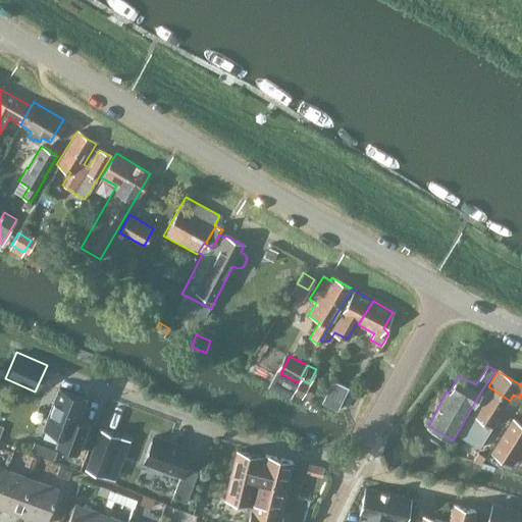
[(332,379),(321,403),(336,410),(348,387),(332,379)]
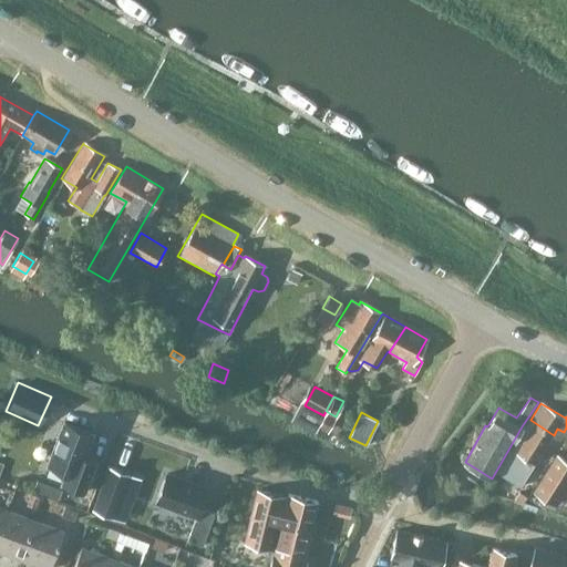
[(521,488),(554,435),(531,420),(497,474),(521,488)]
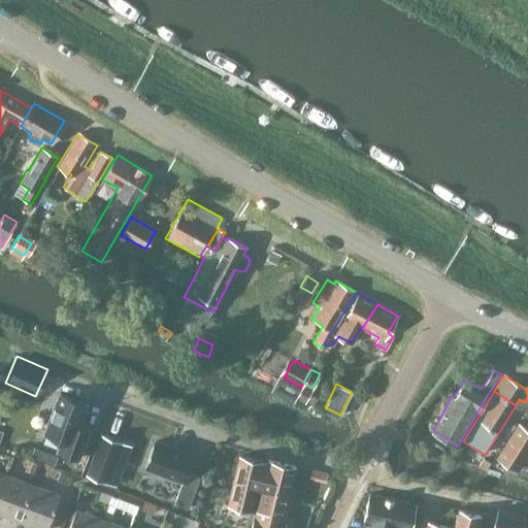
[(79,460),(90,431),(78,427),(87,404),(59,395),(44,433),(62,440),(58,452),(79,460)]
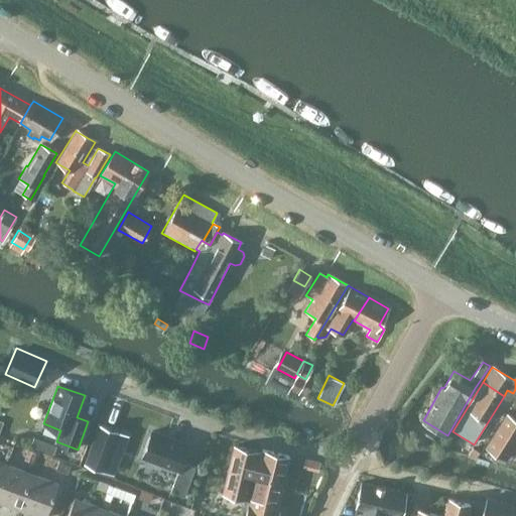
[(515,417),(508,413),(487,447),(499,455),(503,459),(511,445),(515,448),(515,417)]
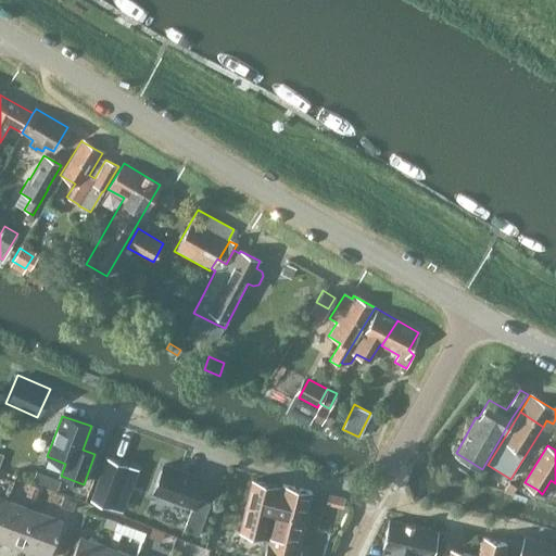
[(105,457),(89,498),(111,506),(126,466),(105,457)]
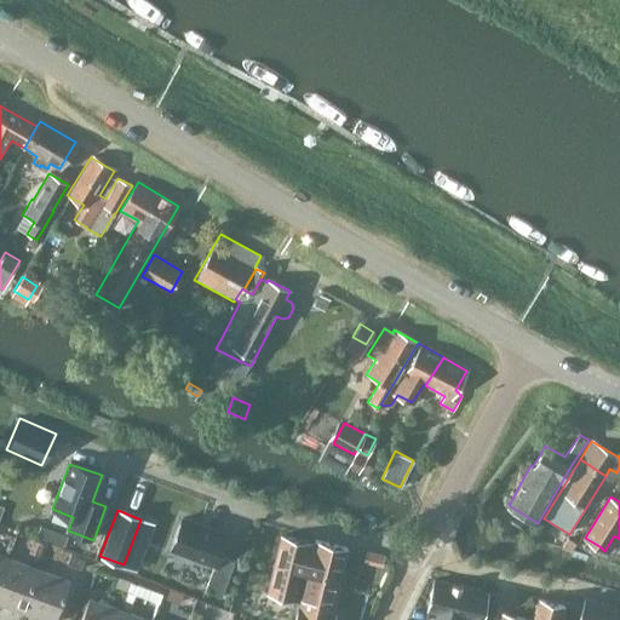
[(222,596),(235,561),(219,555),(227,534),(183,518),(171,549),(214,566),(206,590),(222,596)]
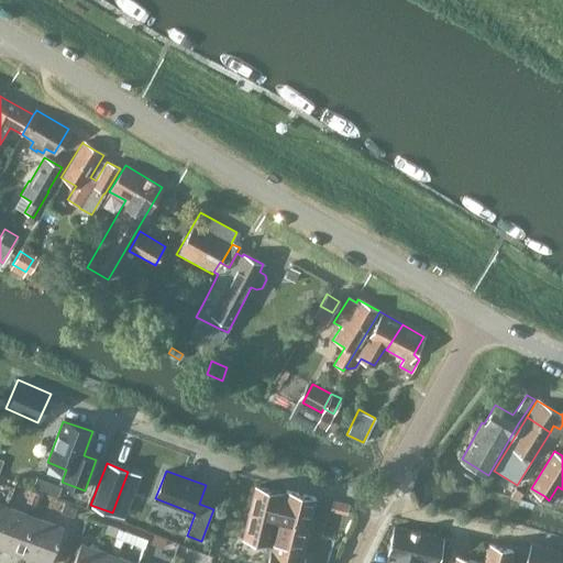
[(254,485),(241,538),(271,545),(272,544),(274,544),(280,519),(309,527),(316,500),(254,485)]
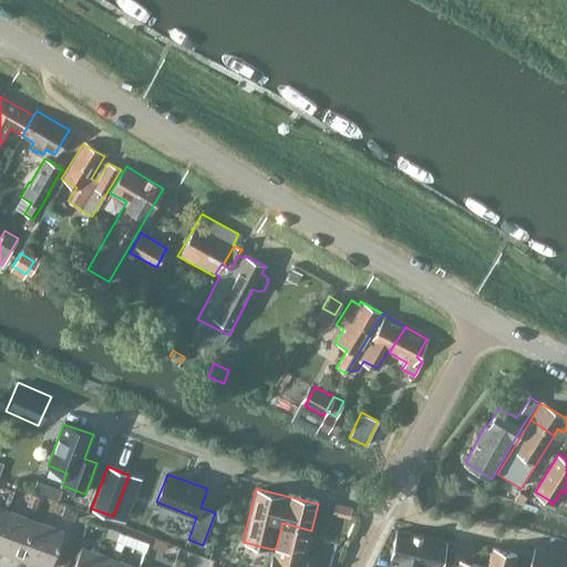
[(518,492),(513,501),(521,504),(526,497),(518,492)]
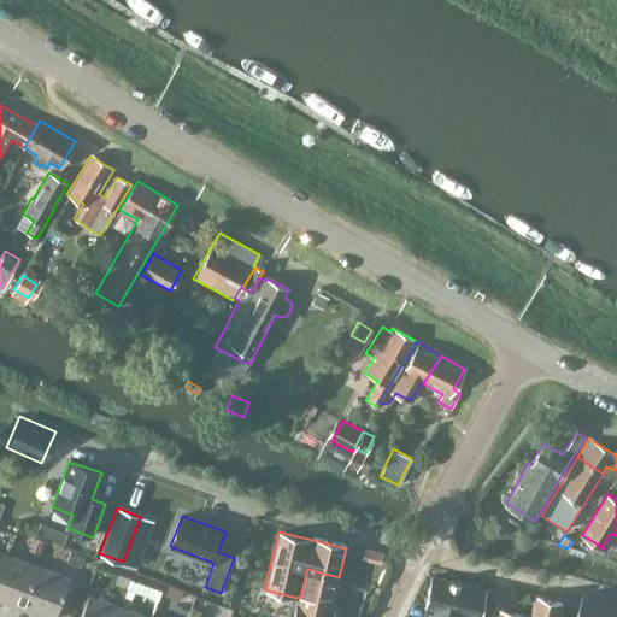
[(29,550),(39,553),(42,542),(33,539),(29,550)]
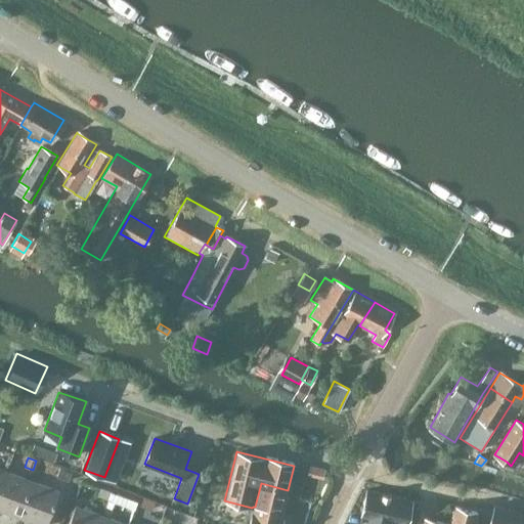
[(56,477),(68,481),(71,472),(59,468),(56,477)]
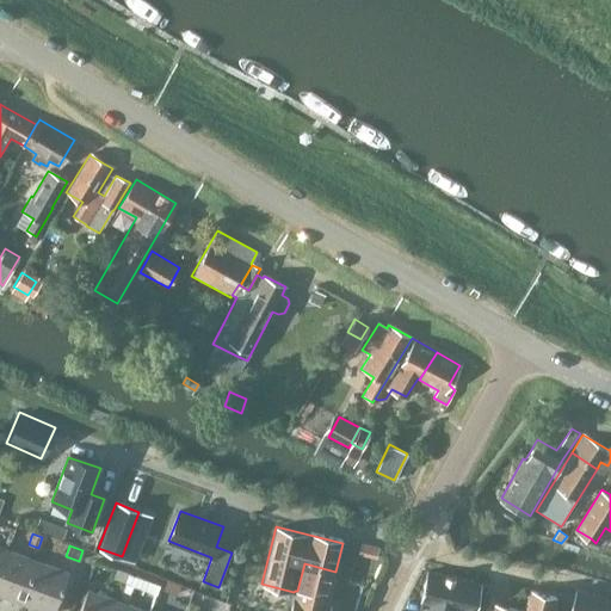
[(0,594),(24,604),(38,562),(8,551),(0,573),(0,594)]
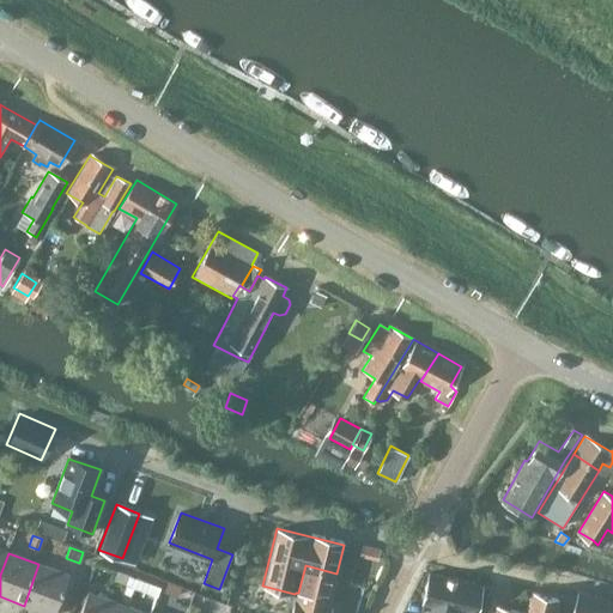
[(42,612),(56,612),(71,576),(38,564),(24,606),(42,612)]
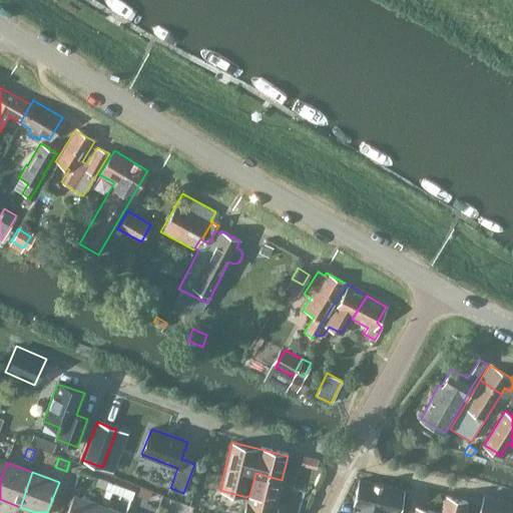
[(246,497),(242,512),(276,512),(278,507),(276,507),(282,480),(255,473),(249,496),(247,496),(246,497)]
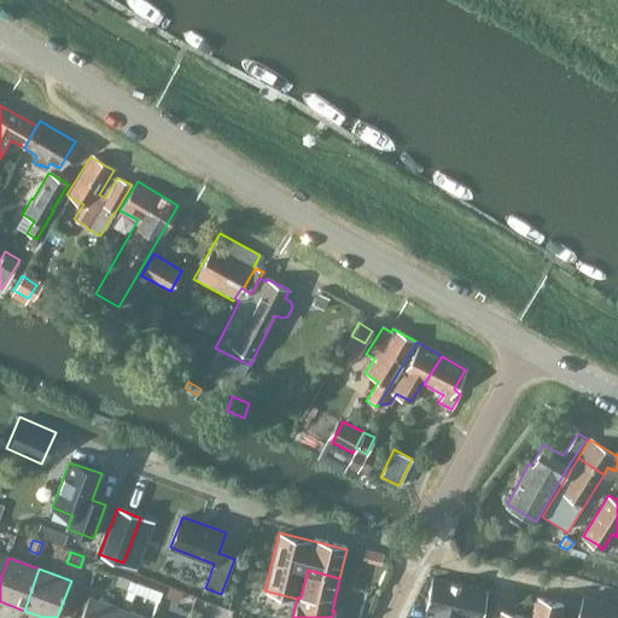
[(118,575),(115,583),(127,587),(129,578),(118,575)]
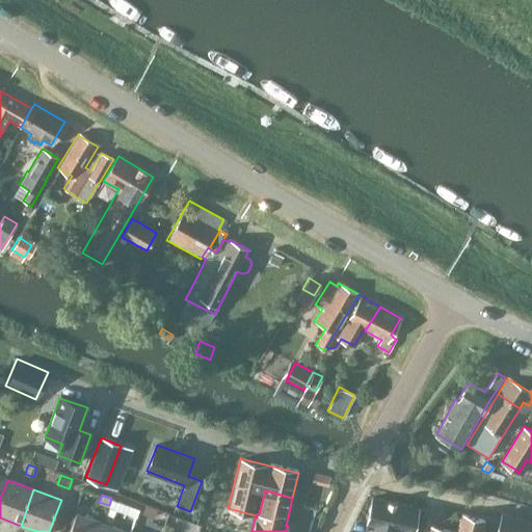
[(372,497),(366,523),(374,525),(372,531),(394,531),(395,529),(407,531),(413,531),(419,507),(372,497)]
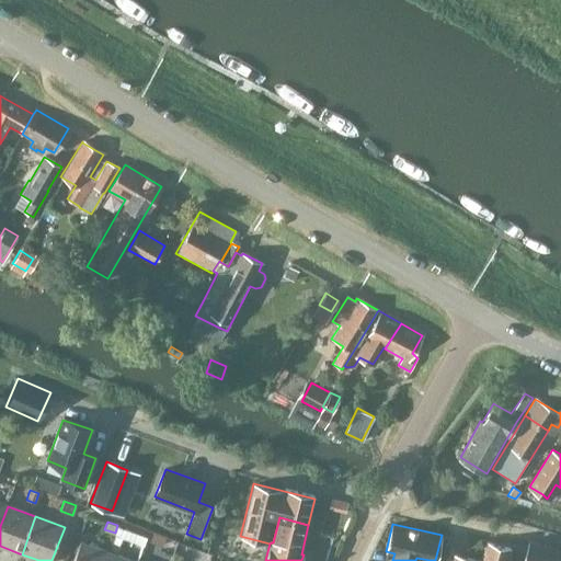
[(115,533),(115,534),(135,541),(138,533),(117,525),(115,533)]
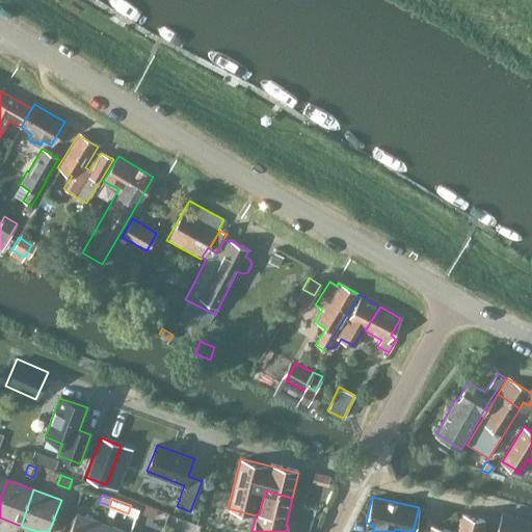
[(144,505),(141,513),(153,517),(156,509),(144,505)]
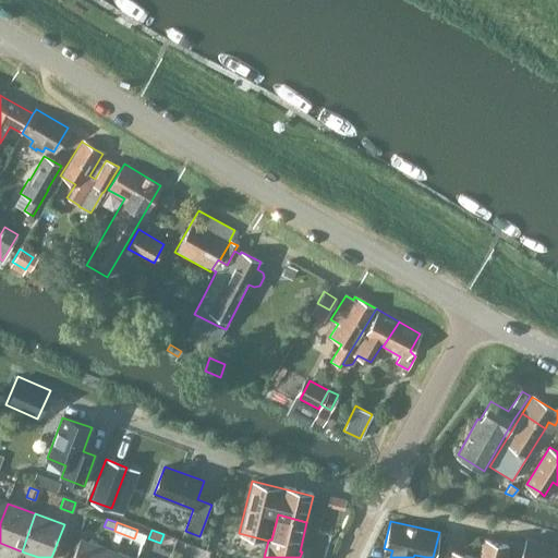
[(121,534),(114,531),(108,548),(110,549),(116,552),(121,534)]
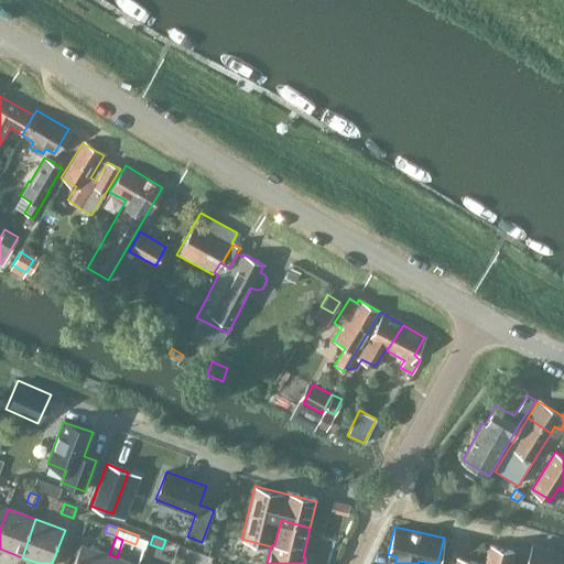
[(107,563),(111,555),(83,544),(74,563),(107,563)]
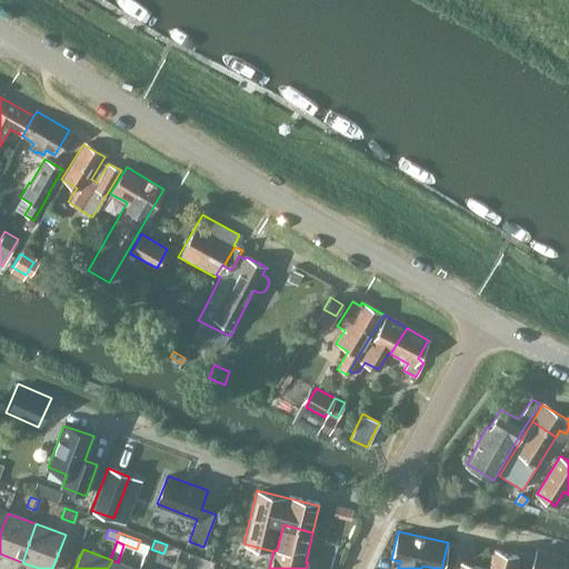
[(568,568),(568,560),(538,550),(531,568),(568,568)]
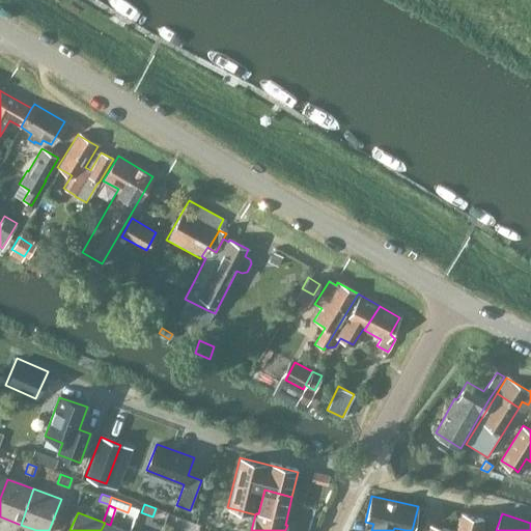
[(456,530),(453,530),(428,524),(426,530),(480,530),(483,522),(460,515),(456,530)]
